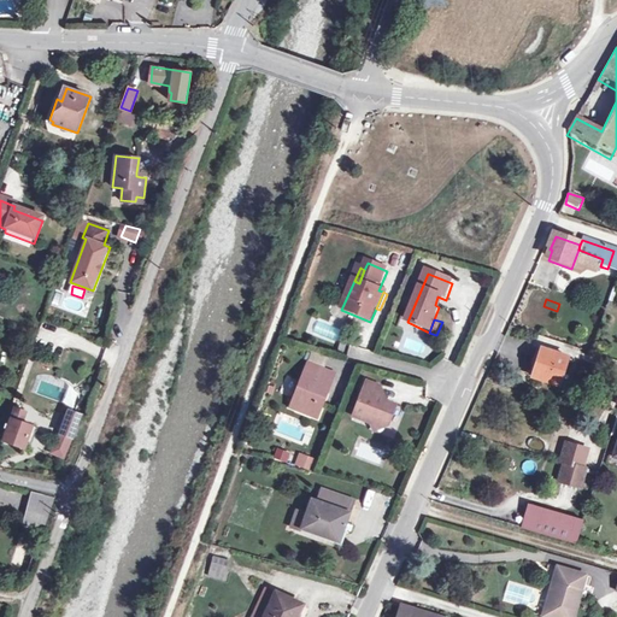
[(569,360),(539,351),(533,363),(539,365),(534,380),(560,389),(569,360)]
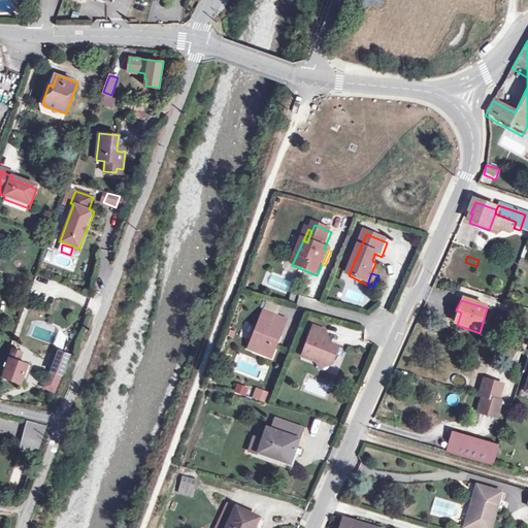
[(275,328),(277,321),(265,316),(250,354),(273,363),(277,350),(275,349),(279,339),(282,340),(286,332),(275,328)]
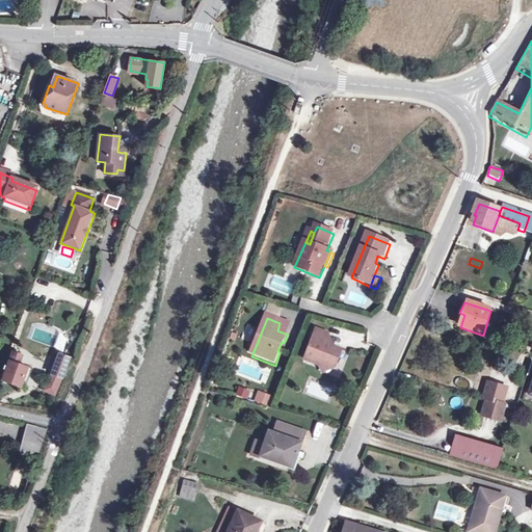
[(290,327),(280,323),(277,330),(288,335),(290,327)]
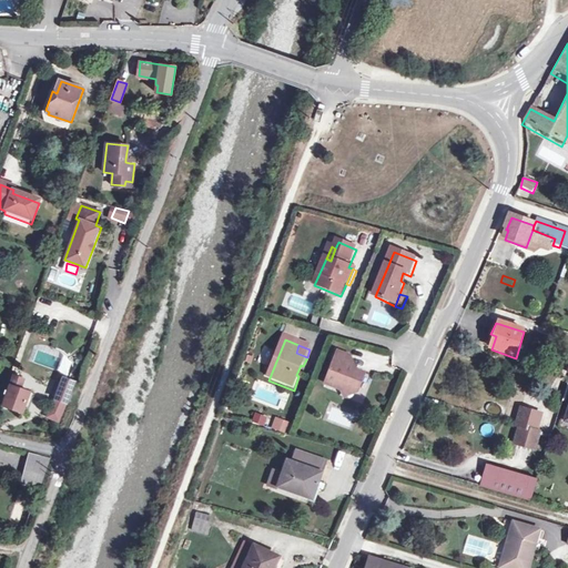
[(325,386),(344,394),(351,391),(358,395),(367,376),(351,368),(353,362),(338,355),(325,386)]
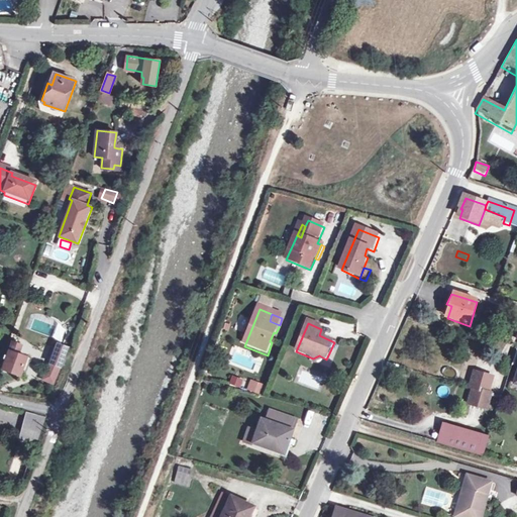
[(23,345),(14,342),(9,355),(6,355),(5,358),(8,359),(4,369),(25,377),(32,357),(20,353),(23,345)]
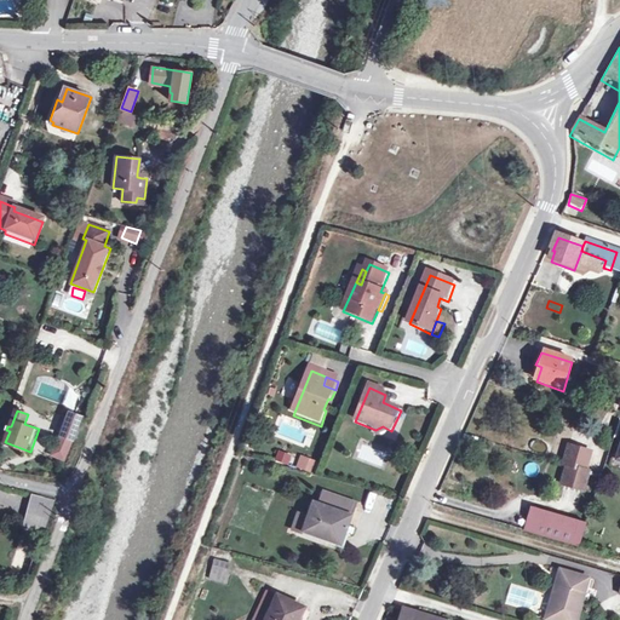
[(74,441),(82,417),(70,413),(61,436),(74,441)]
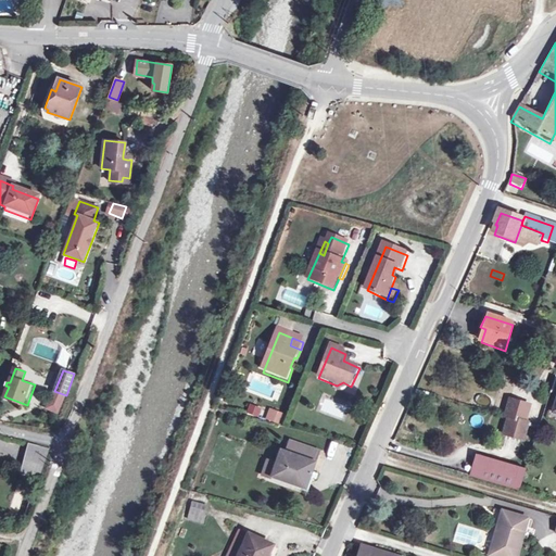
[(282,425),(286,414),(249,403),(245,414),(282,425)]
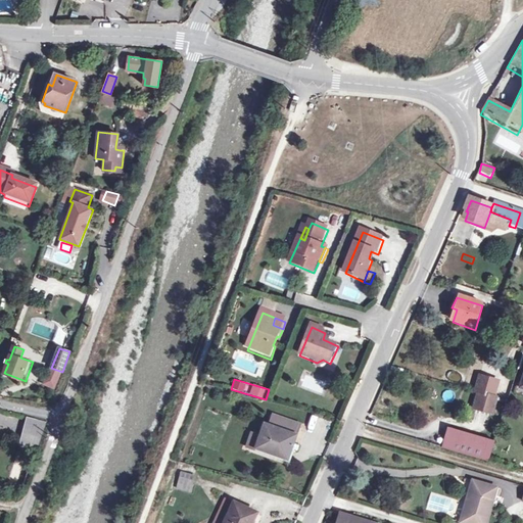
[(479,395),(492,399),(497,384),(480,379),(475,394),(479,395)]
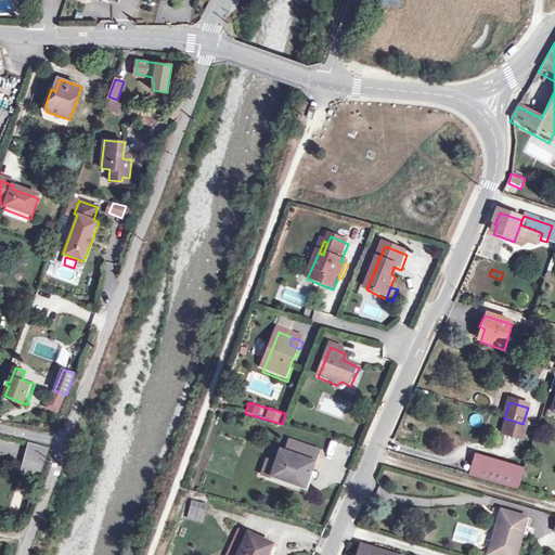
[(528,426),(523,424),(508,420),(503,436),(523,441),(528,426)]
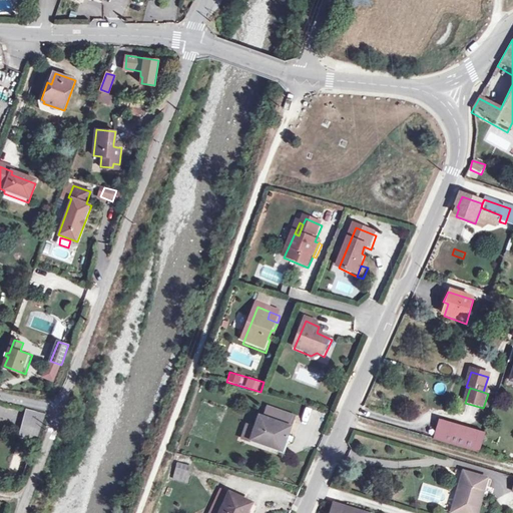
[(269,410),(266,423),(273,424),(277,412),(269,410)]
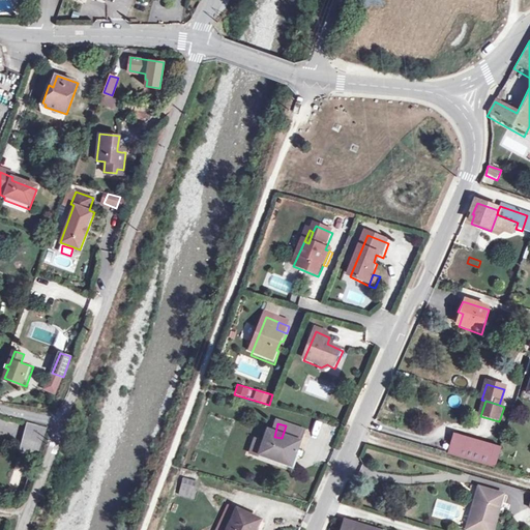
[(22,453),(37,457),(47,434),(47,430),(30,424),(22,453)]
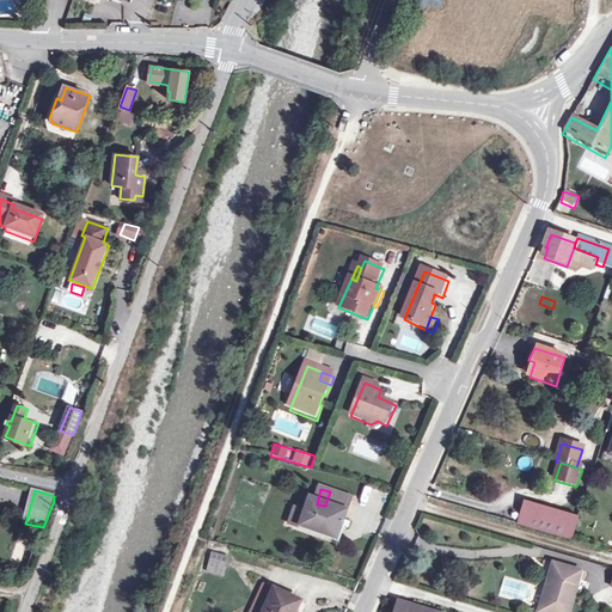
[(305,528),(334,538),(337,528),(344,530),(353,499),(330,491),(325,506),(317,505),(311,502),(305,528)]
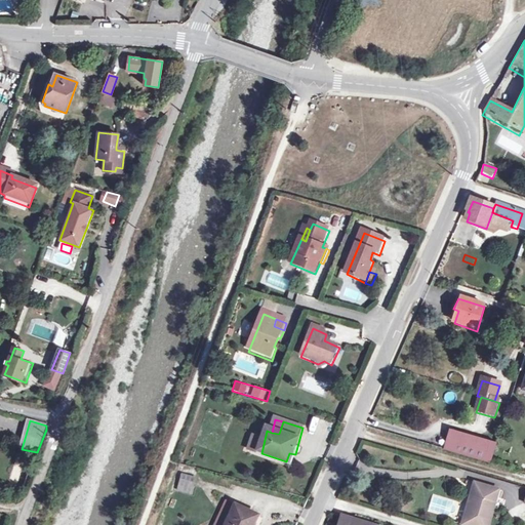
[(492,465),(498,444),(454,431),(447,451),(492,465)]
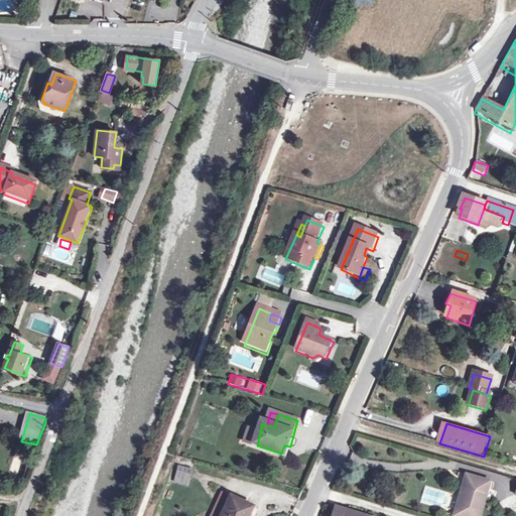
[(284,445),(281,454),(287,456),(290,446),(284,445)]
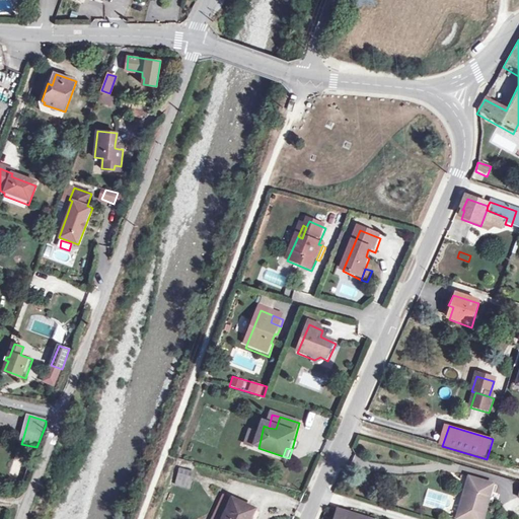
[(179,469),(177,477),(190,482),(192,473),(179,469)]
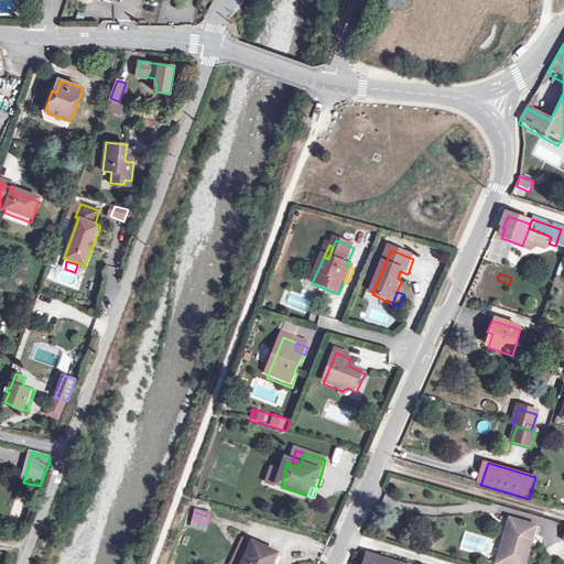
[(508,540),(513,521),(508,520),(502,539),(508,540)]
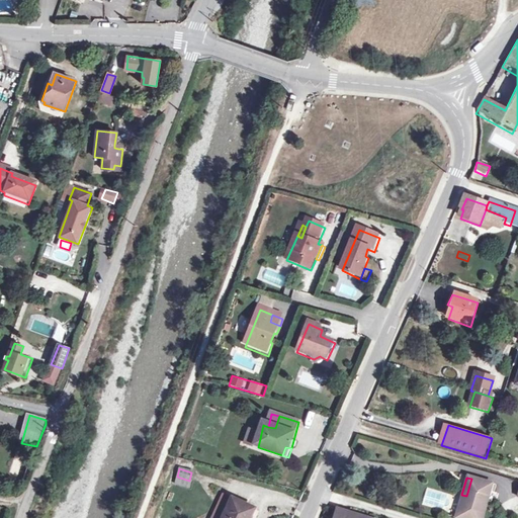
[(489,484),(471,479),(466,496),(461,495),(454,517),(456,517),(479,517),(484,501),(489,484)]
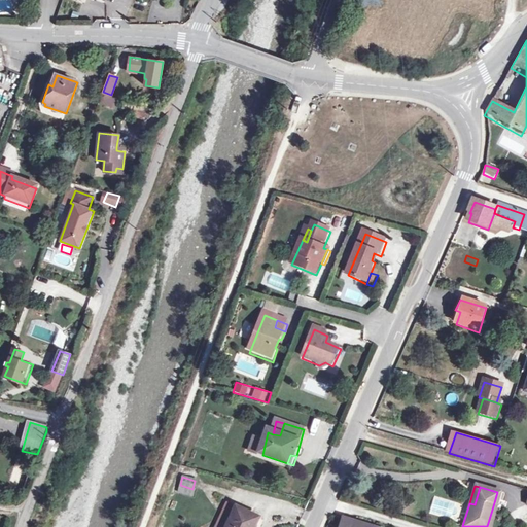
[(224,505),(215,526),(253,526),(258,518),(224,505)]
